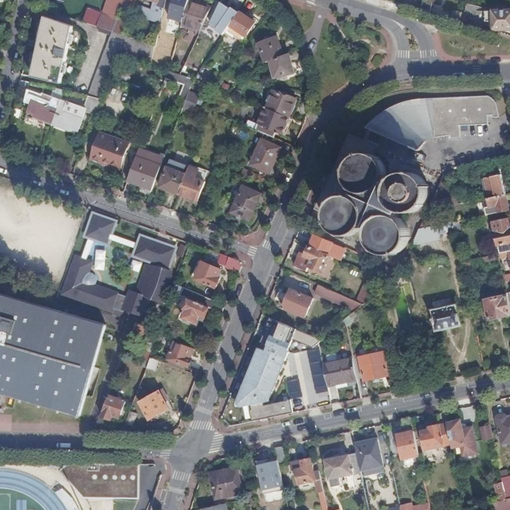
[(123,0),(121,8),(130,11),(133,0),(123,0)]
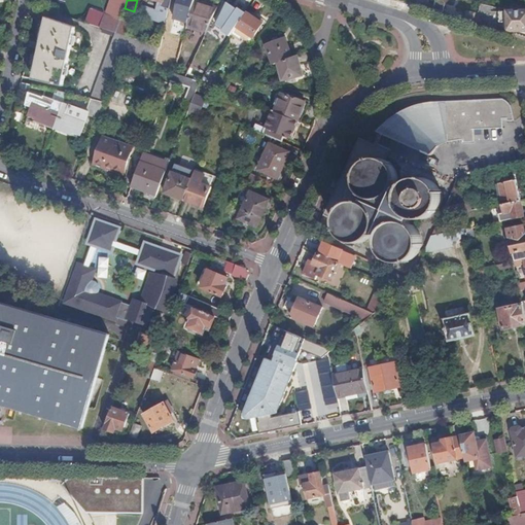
[(168,7),(170,0),(158,0),(154,8),(143,5),(139,10),(150,21),(164,24),(168,7)]
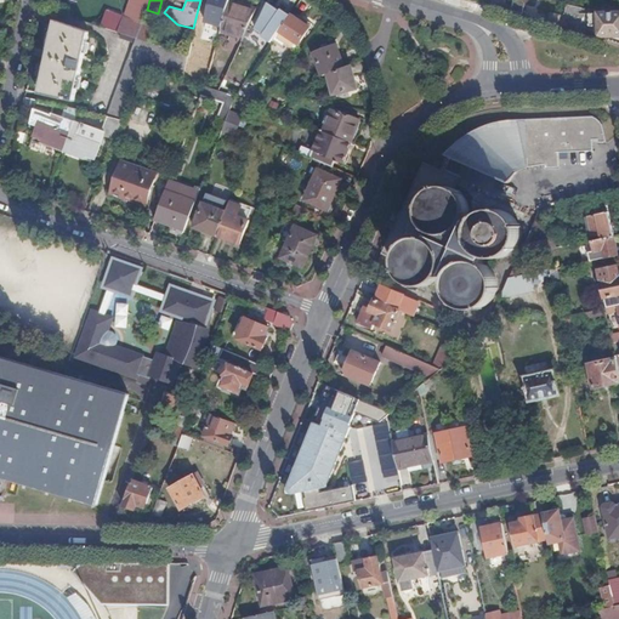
[(200,0),(198,9),(208,11),(210,0),(200,0)]
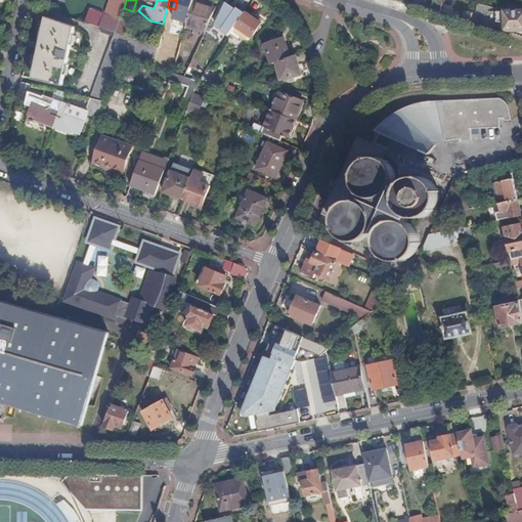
[(216,6),(196,0),(192,0),(185,24),(205,29),(216,6)]
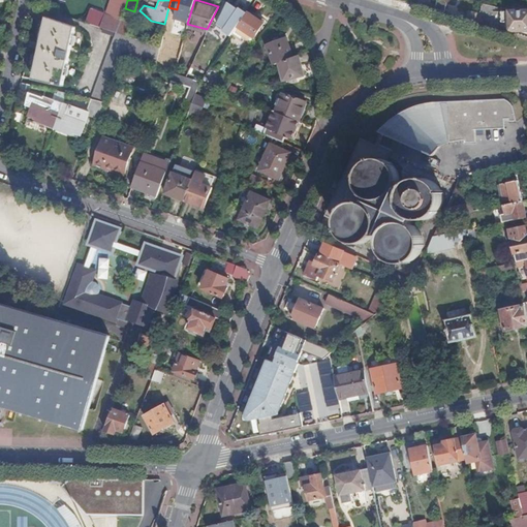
[(436,0),(434,9),(444,12),(446,0),(436,0)]
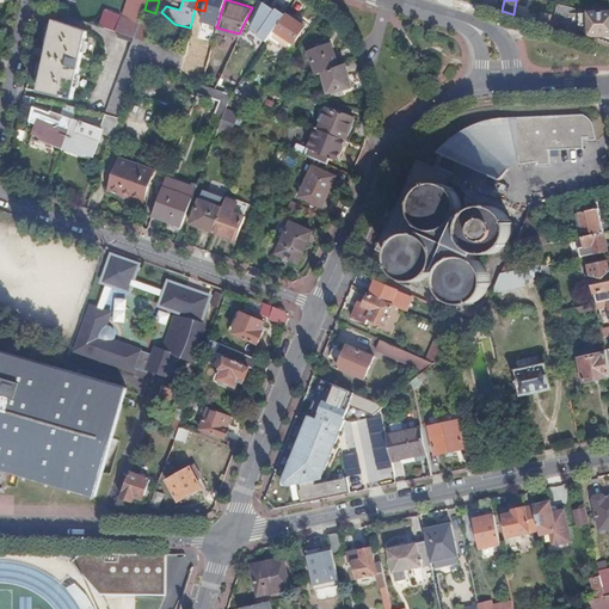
[(266,40),(283,16),(266,4),(250,28),(266,40)]
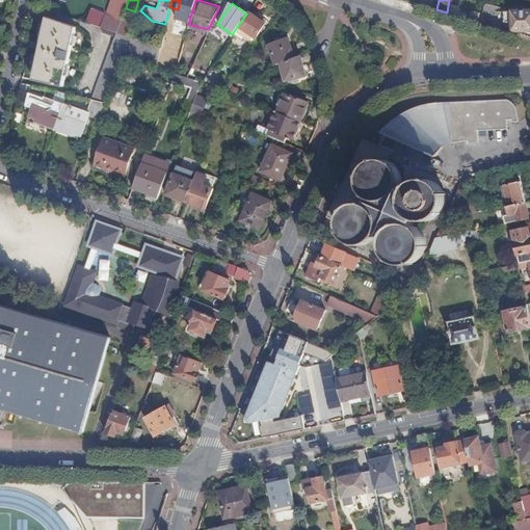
[(510,23),(510,32),(529,31),(529,10),(503,12),(503,23),(510,23)]
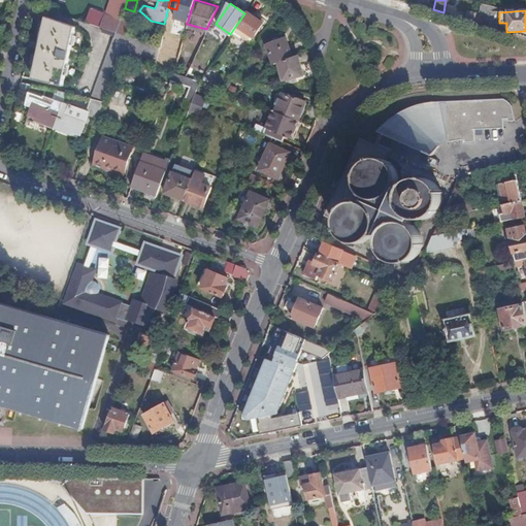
[(262,22),(245,11),(244,13),(230,34),(241,41),(244,36),(250,40),(262,22)]
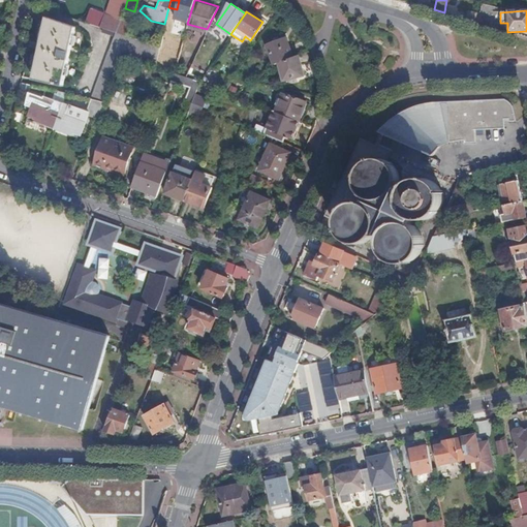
[(117,33),(121,21),(103,14),(99,27),(115,32),(117,33)]
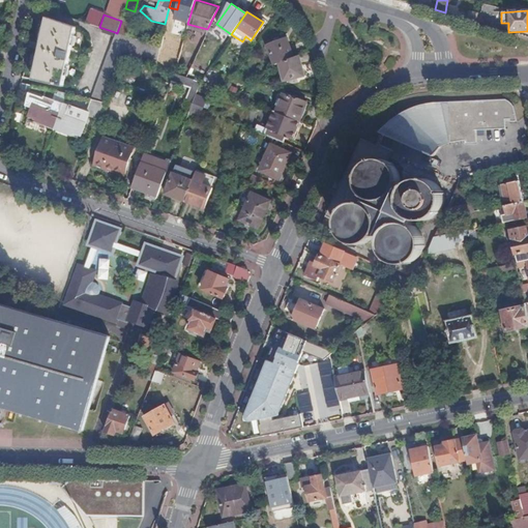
[(75,26),(46,16),(31,79),(61,85),(75,26)]
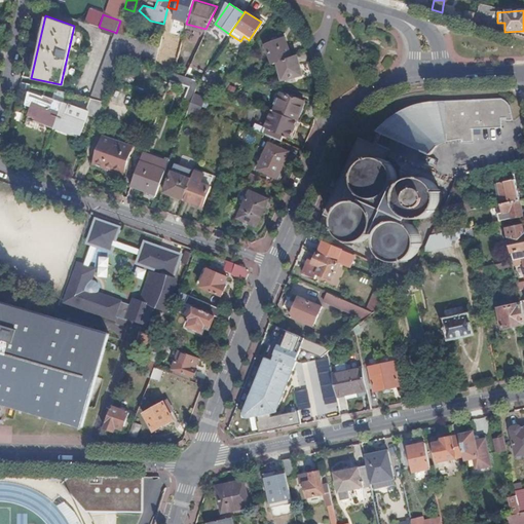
[(128,23),(120,21),(116,33),(124,35),(128,23)]
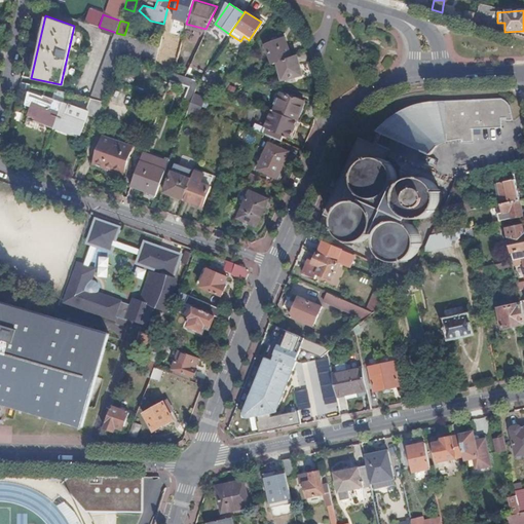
[(124,35),(116,33),(114,32),(88,99),(103,102),(119,54),(151,66),(158,46),(124,35)]
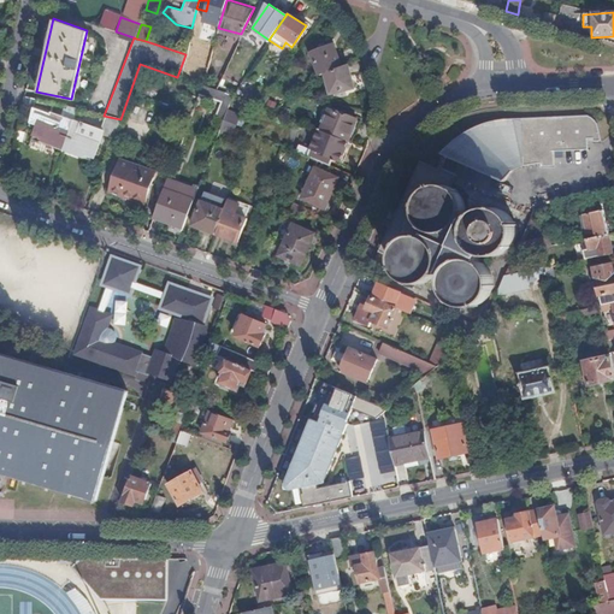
[(193,41),(189,41),(186,54),(183,66),(189,68),(190,64),(202,66),(201,71),(205,72),(212,46),(205,45),(201,43),(193,41)]
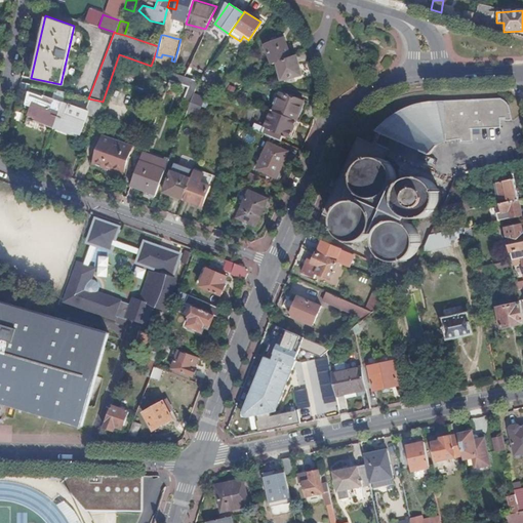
[(276,62),(290,56),(283,37),(264,44),(271,64),(276,62)]
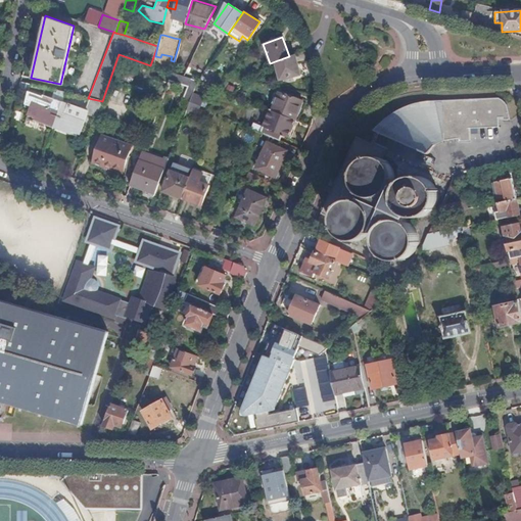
[(299,75),(294,54),(289,56),(275,61),(279,80),(299,75)]
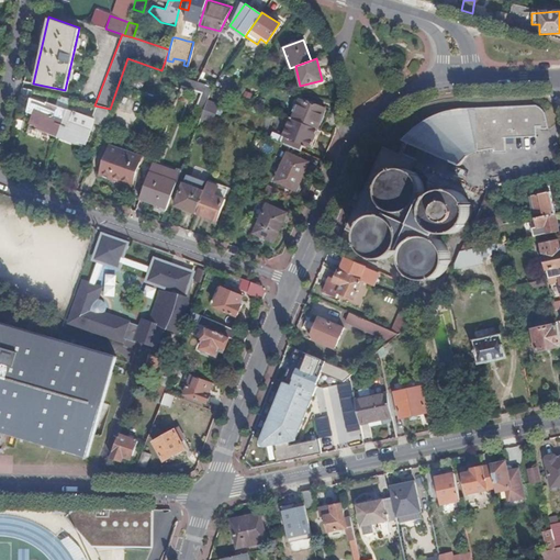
[(145,70),(135,66),(129,84),(140,87),(145,70)]
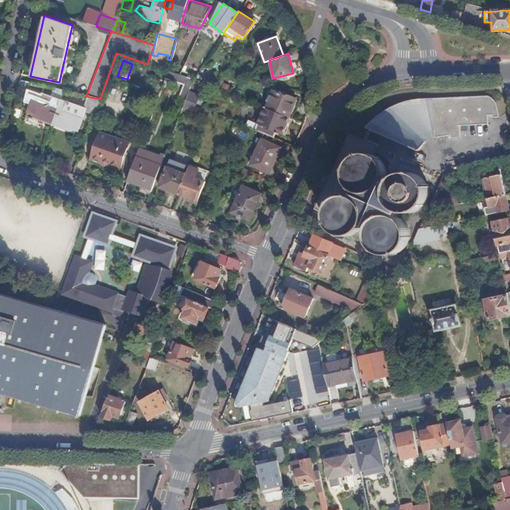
[(178,74),(167,70),(165,69),(162,78),(181,84),(188,86),(191,78),(178,74)]
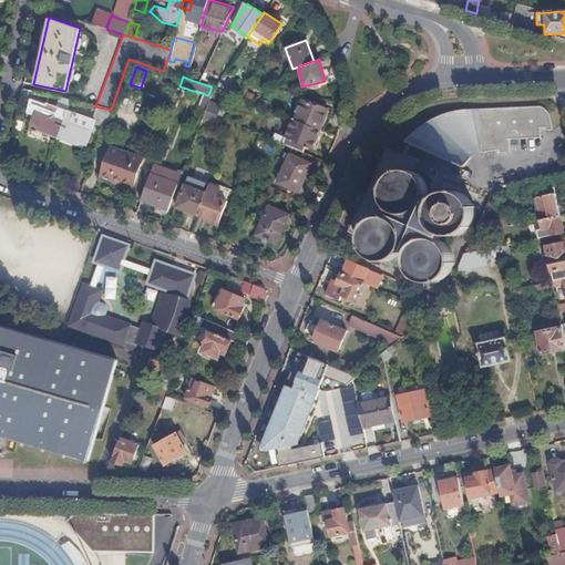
[(48,95),(32,91),(29,103),(37,105),(33,115),(30,125),(39,127),(38,131),(57,137),(67,111),(45,103),(48,95)]
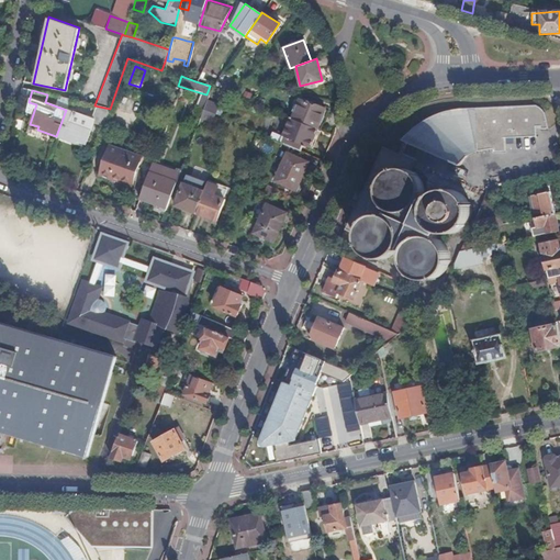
[(205,98),(198,94),(194,107),(202,109),(205,98)]
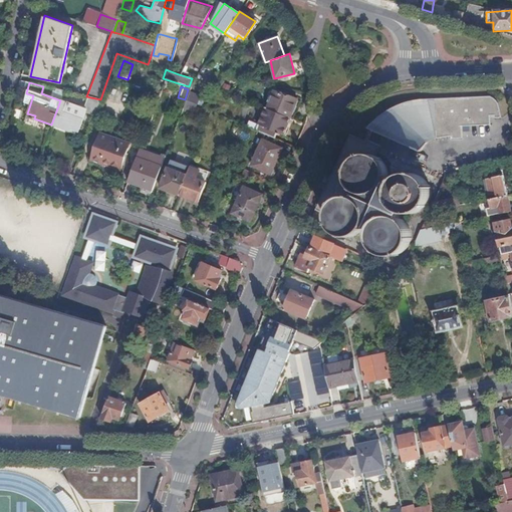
[(273,91),(266,108),(289,117),(297,99),(286,94),(280,92),(273,91)]
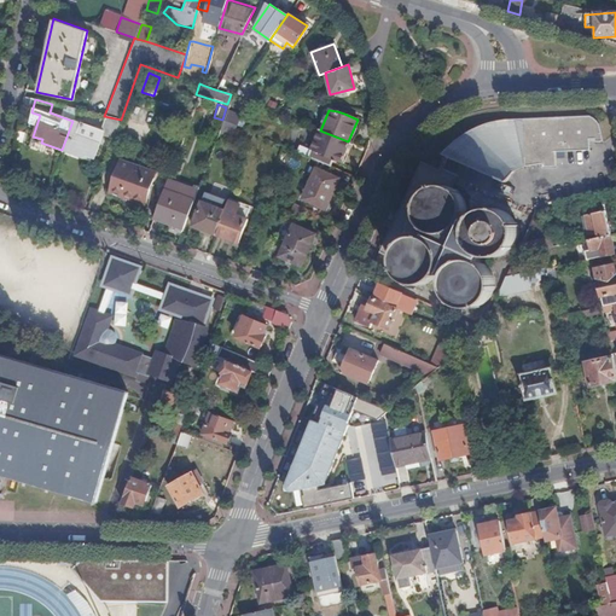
[(40,115),(32,112),(29,123),(36,126),(40,115)]
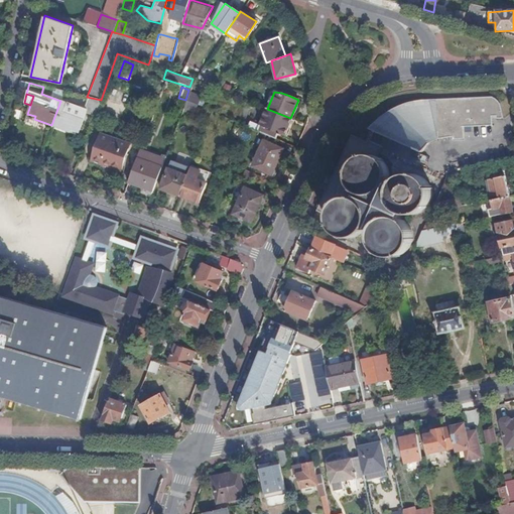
[(495,100),(490,96),(417,99),(407,101),(396,105),(388,109),(380,116),(373,123),(368,128),(420,151),(426,142),(435,138),(447,136),(461,135),(460,126),(490,125),(490,115),(494,115),(494,118),(501,117),(498,103),(495,100)]
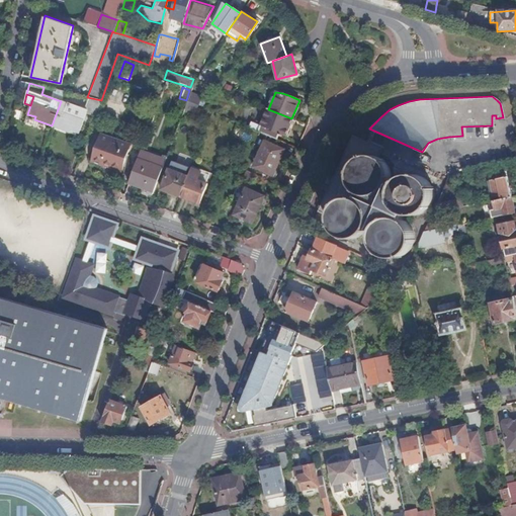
[(61,101),(52,125),(69,132),(70,130),(78,133),(84,112),(95,116),(101,100),(87,97),(83,108),(61,100),(61,101)]
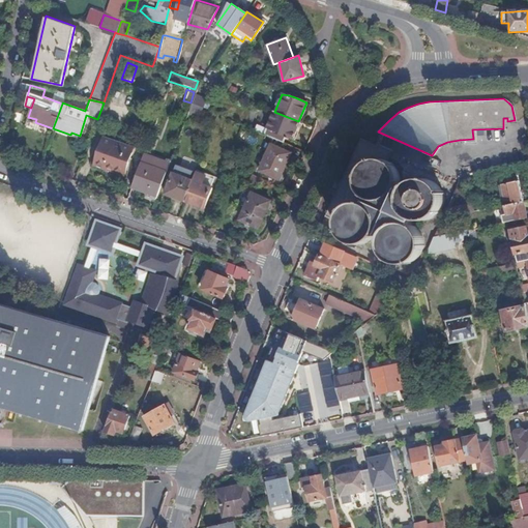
[(274,112),(272,111),(265,127),(257,123),(254,129),(283,142),(285,137),(291,140),(298,121),(274,112)]
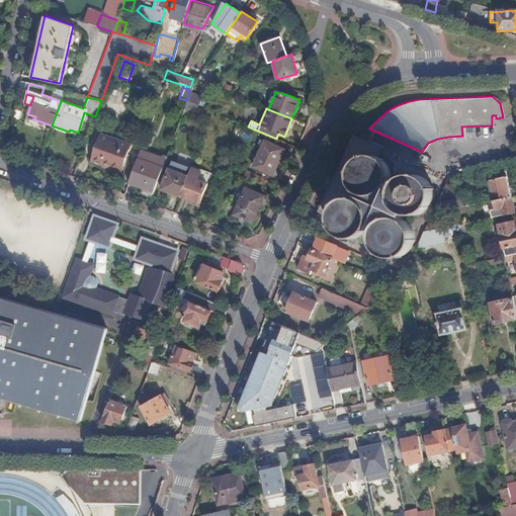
[(101,166),(102,163),(119,169),(119,171),(120,171),(130,144),(100,135),(91,161),(100,165),(101,166)]
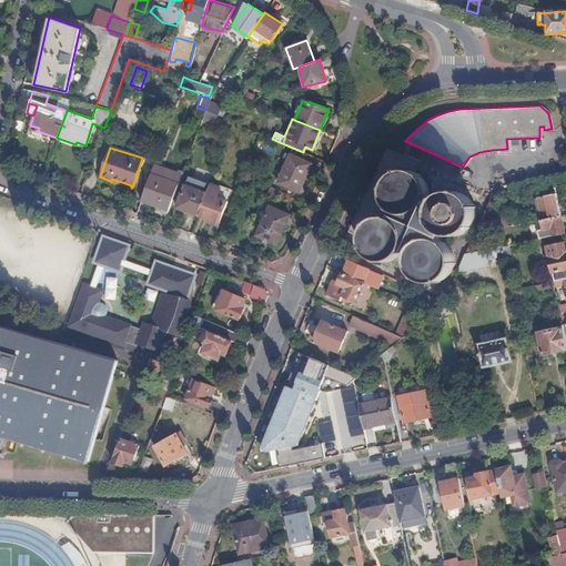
[(424,281),(436,281),(446,275),(451,262),(448,249),(438,240),(441,233),(452,235),(463,232),(472,222),(473,209),(470,201),(463,194),(453,191),(445,192),(436,195),(431,203),(423,201),(426,193),(424,185),(421,178),(415,172),(420,162),(386,148),(342,243),(350,246),(361,246),(366,254),(378,260),(390,260),(397,254),(403,246),(408,250),(407,254),(407,263),(410,270),(415,276),(424,281)]
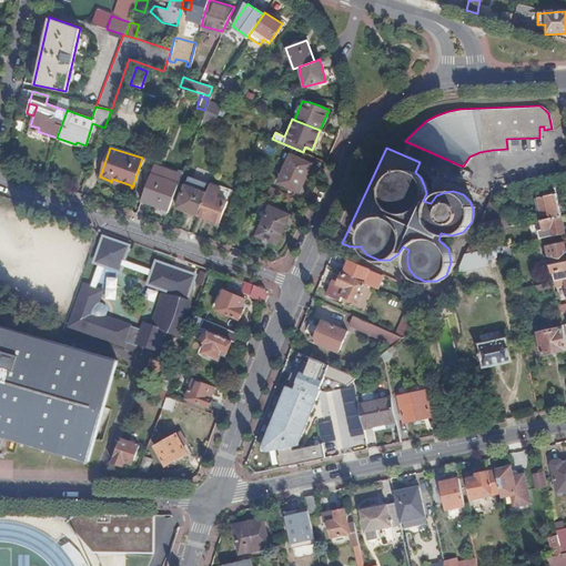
[(312,163),(290,153),(278,182),(299,191),(312,163)]
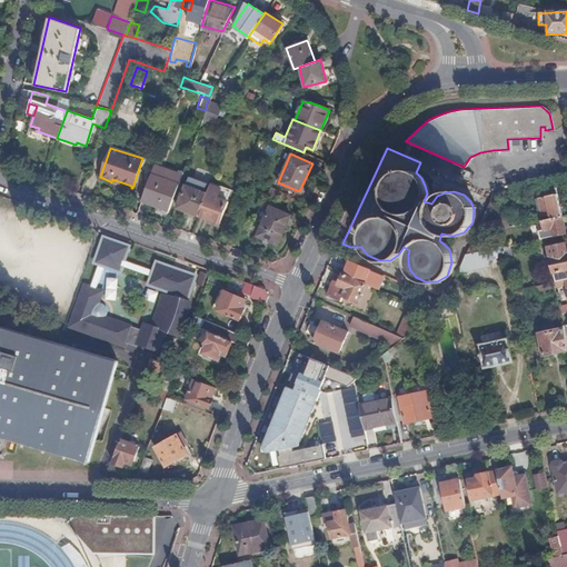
[(162,169),(153,166),(150,175),(159,178),(162,169)]
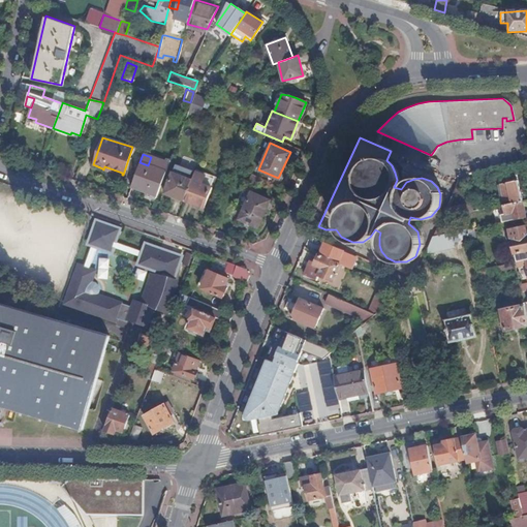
[(140,162),(131,187),(152,194),(152,196),(156,198),(168,163),(151,157),(148,165),(140,162)]
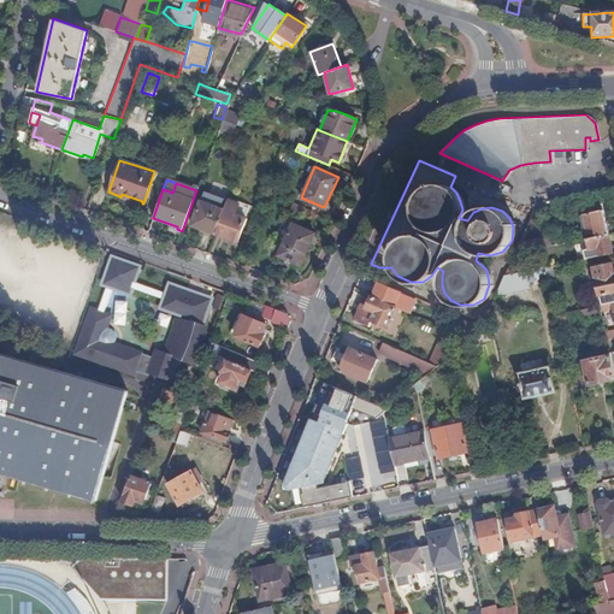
[(272,194),(264,190),(260,201),(267,204),(272,194)]
